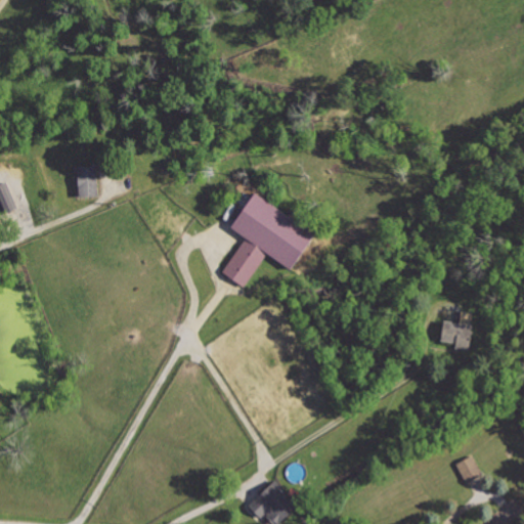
[(79,197),(98,195),(96,165),(78,166),(79,197)]
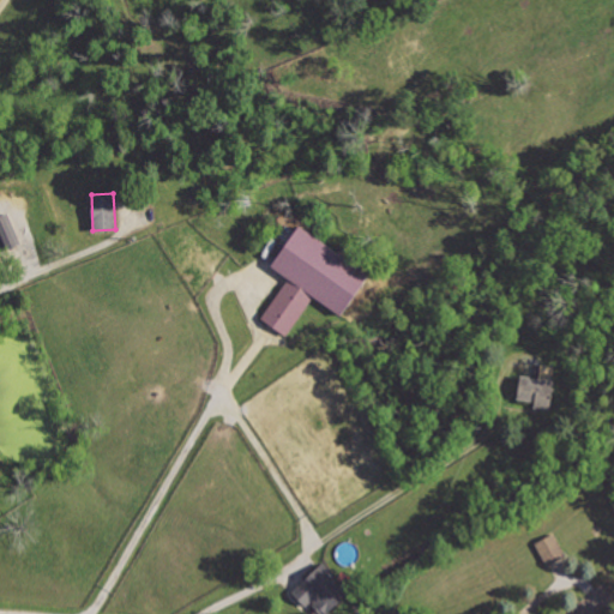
[(0,244),(5,244),(7,248),(20,244),(8,212),(0,215),(0,244)]
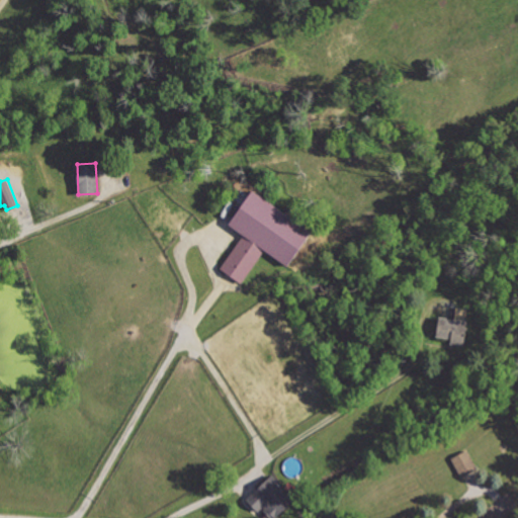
[(243,234),(221,268),(243,282),(264,249),(288,265),(313,230),(251,190),(230,225),(243,234)]
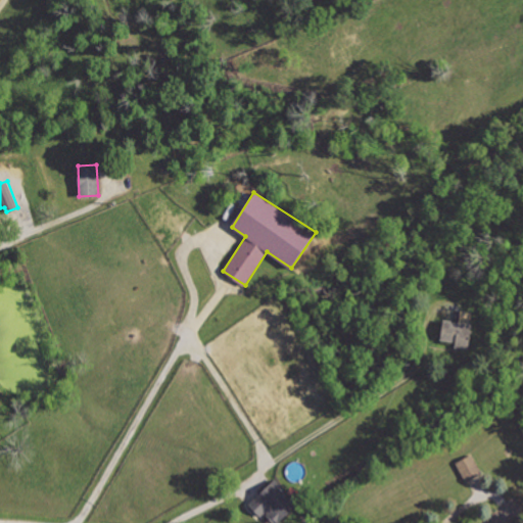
[(455,346),(468,348),(474,312),(462,310),(460,322),(444,320),(440,339),(455,341),(455,346)]
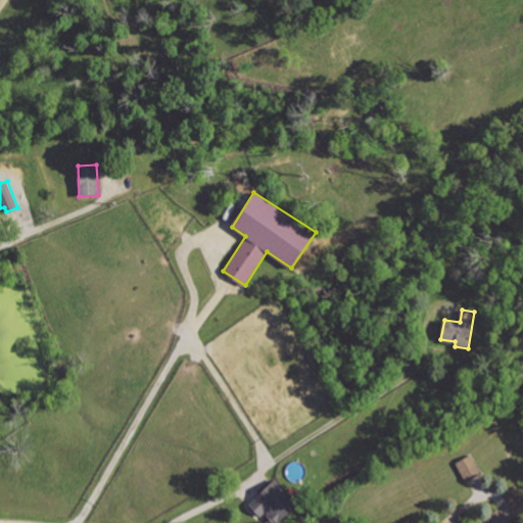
[(465,481),(481,473),(472,454),(456,462),(465,481)]
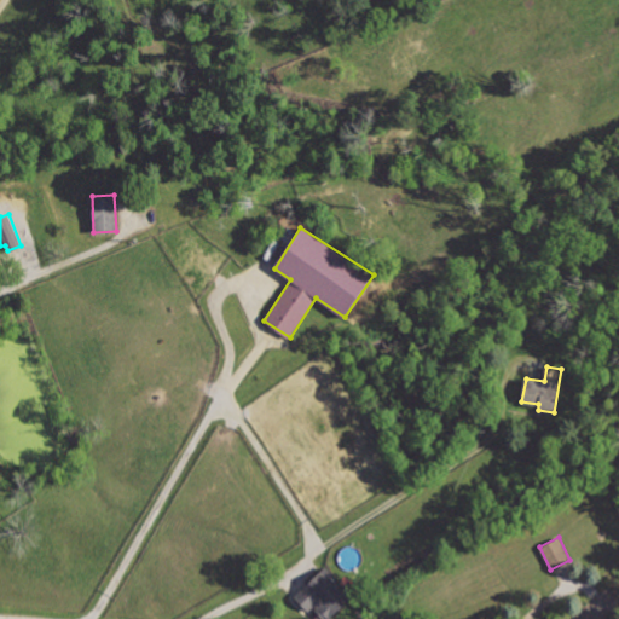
[(308,612),(313,607),(325,618),(328,618),(356,594),(328,563),(294,596),(308,612)]
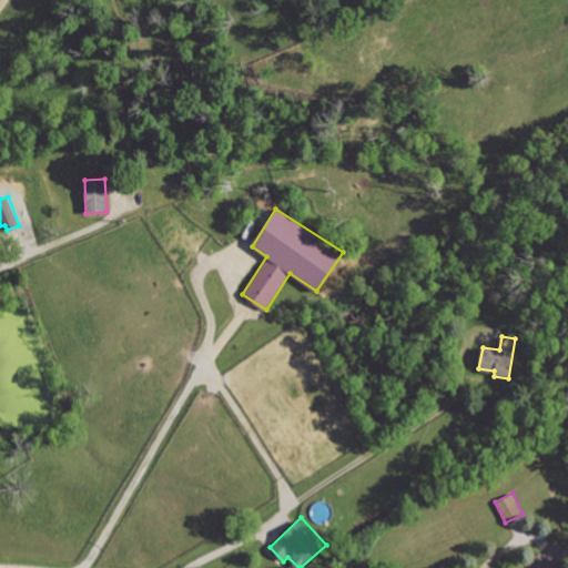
All buildings are outlined.
